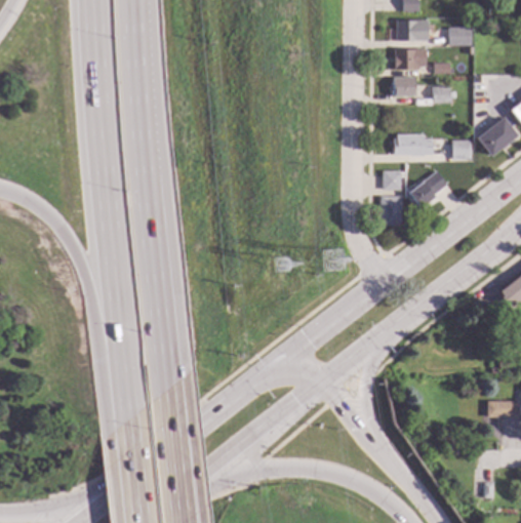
[(419,0),(419,11),(403,11),(403,0),(419,0)]
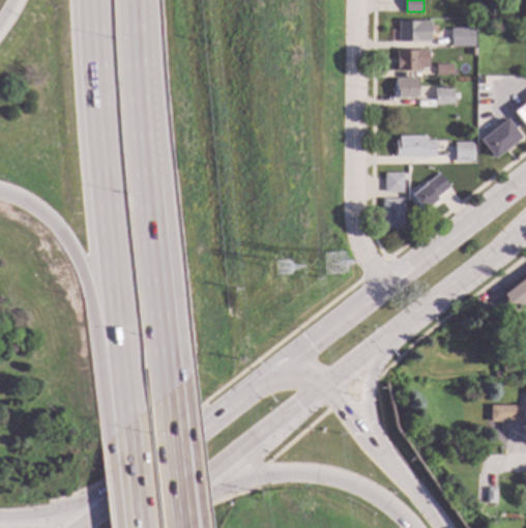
[(422,35),(426,35),(426,40),(401,40),(401,20),(422,20),(422,35)]
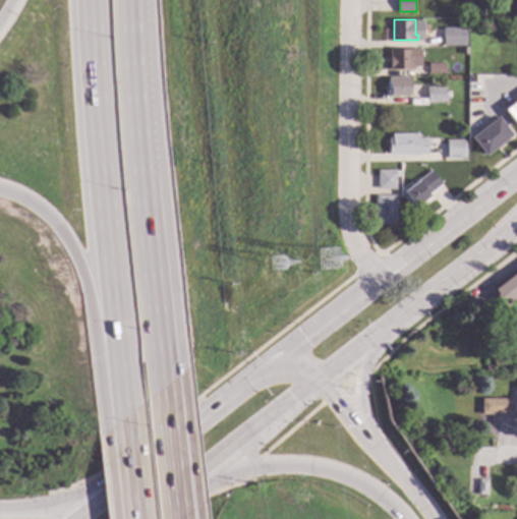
[(462,44),(446,45),(446,26),(462,26),(462,44)]
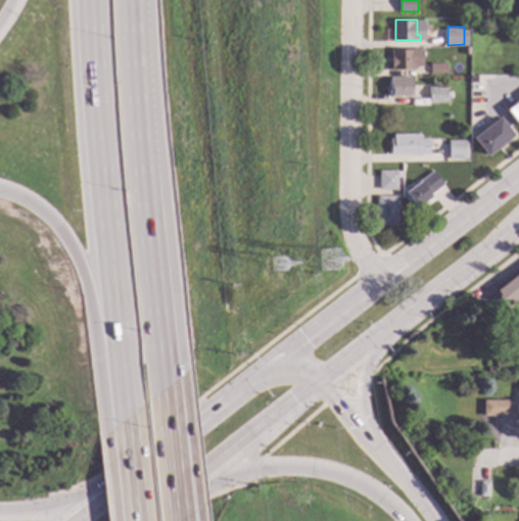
[(425,65),(418,65),(418,68),(394,68),(393,48),(425,48),(425,65)]
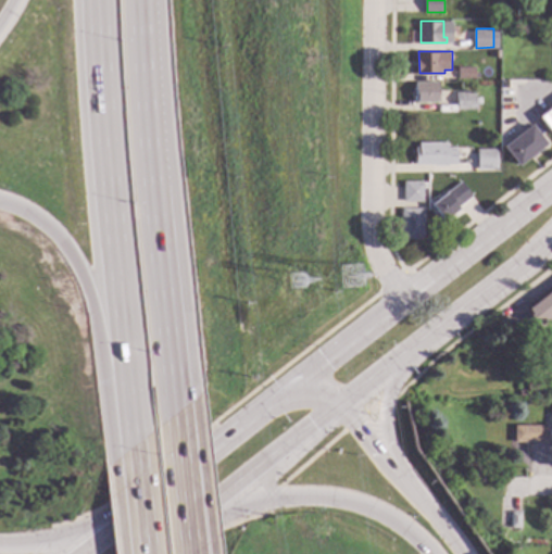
[(477,77),(461,77),(461,65),(477,65),(477,77)]
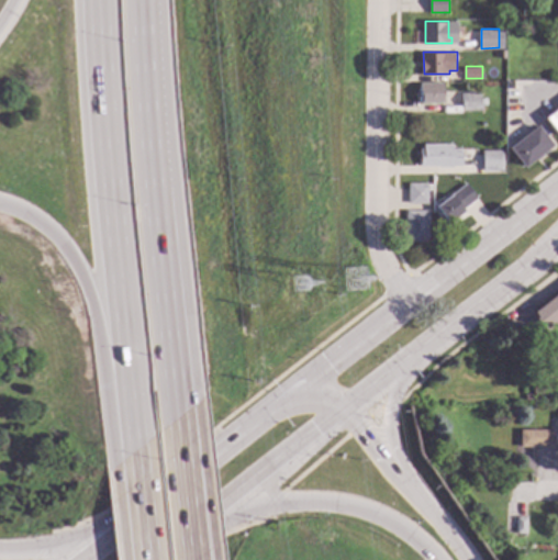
[(445,101),(423,102),(422,82),(445,81),(445,101)]
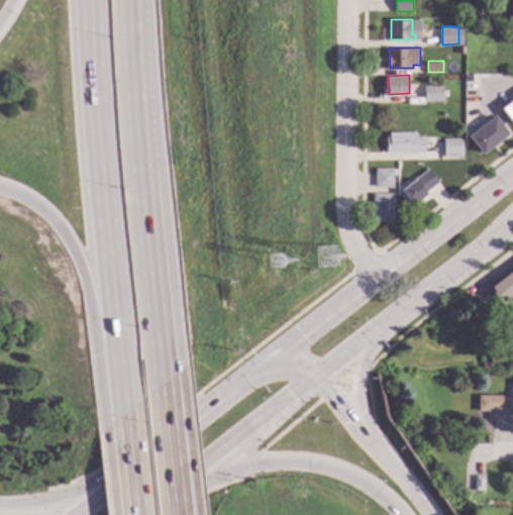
[(443,101),(427,101),(426,85),(443,85),(443,101)]
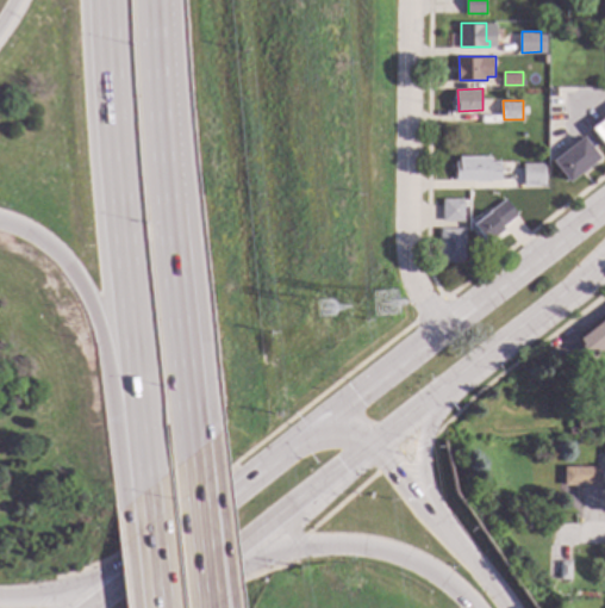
[(604,141),(593,126),(604,117),(604,141)]
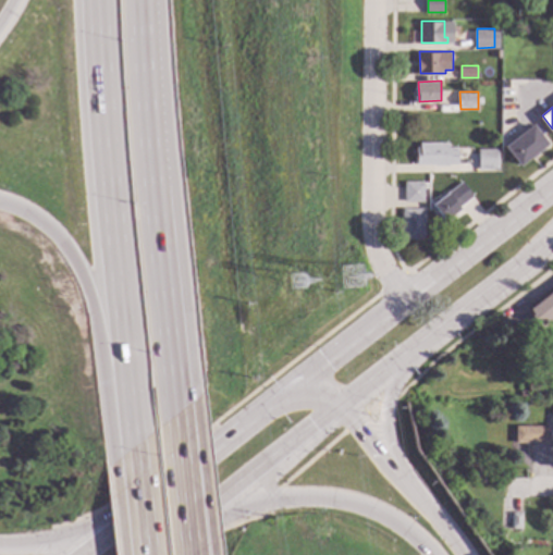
[(535,124),(550,143),(521,165),(506,146),(535,124)]
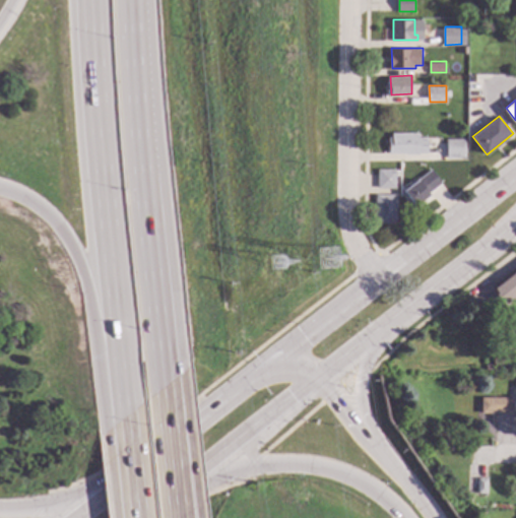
[(420,136),(429,136),(429,152),(421,152),(421,153),(408,154),(408,152),(390,152),(390,136),(393,136),(393,132),(420,132),(420,136)]
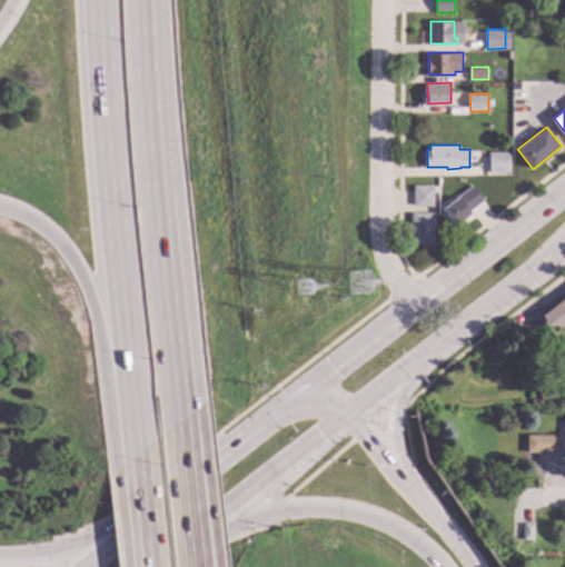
[(512,172),(491,172),(491,151),(511,151),(512,172)]
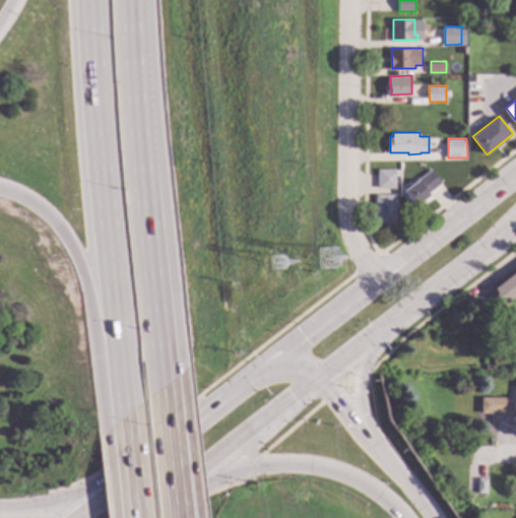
[(396,187),(379,187),(379,169),(397,169),(396,187)]
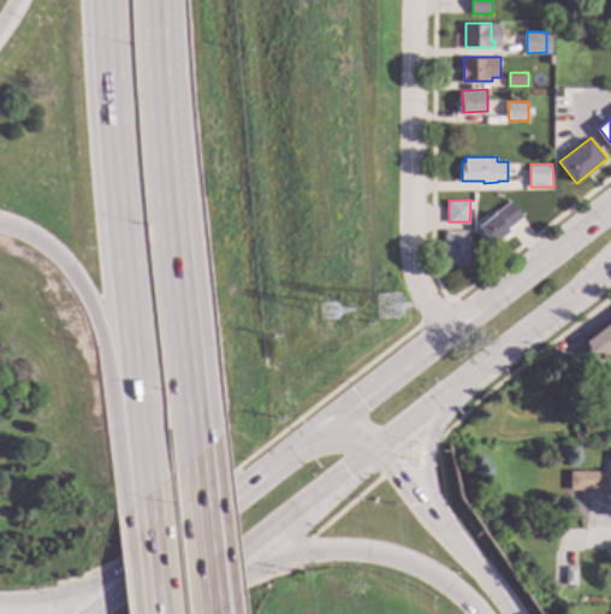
[(526,217),(493,243),(480,228),(511,200),(526,217)]
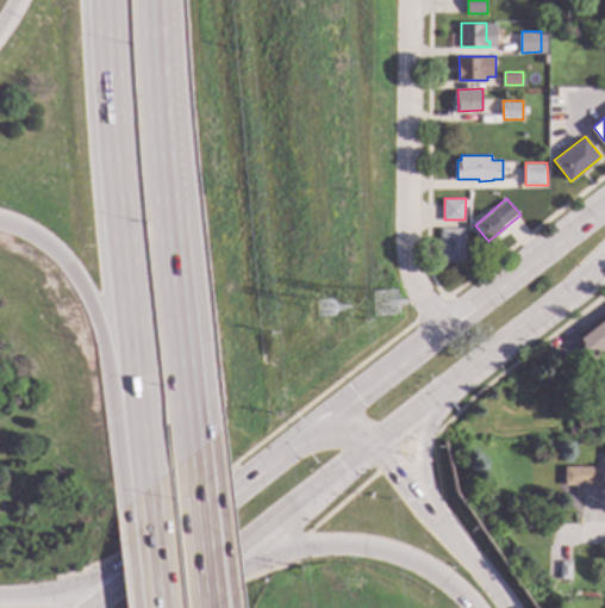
[(466,261),(442,261),(442,227),(466,227),(466,261)]
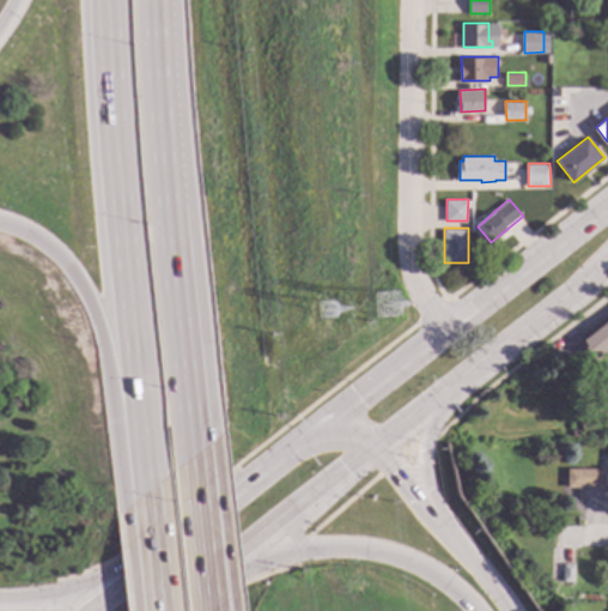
[(607,348),(596,357),(593,352),(589,355),(583,346),(585,345),(582,339),(607,319),(607,348)]
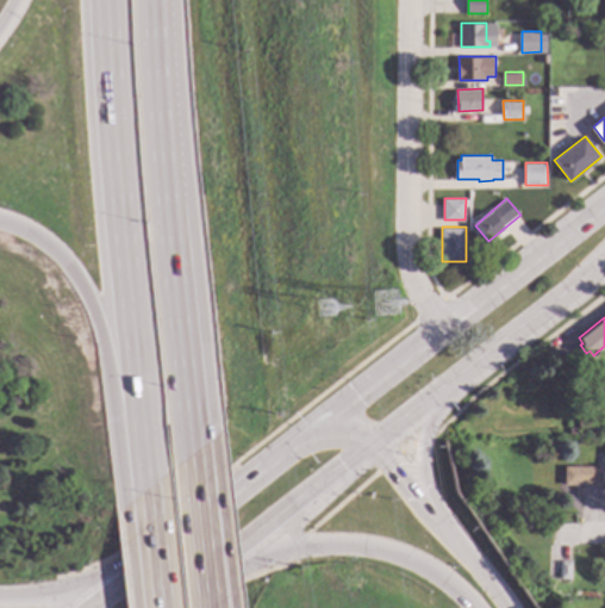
[(602,484),(566,484),(566,465),(602,465),(602,484)]
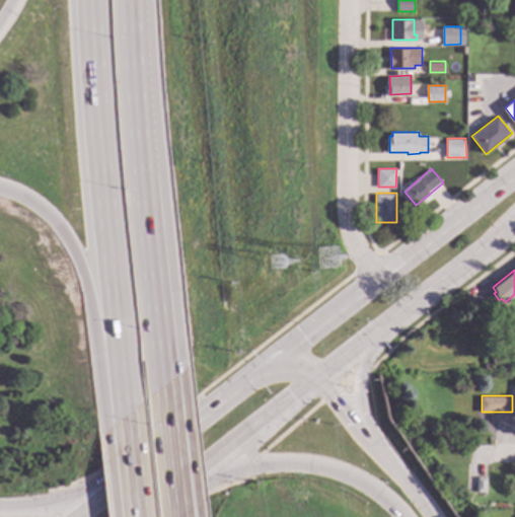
[(487,492),(479,492),(479,476),(487,476),(487,492)]
